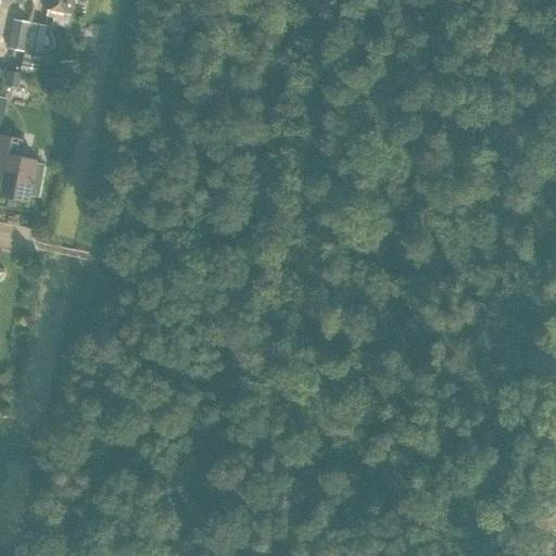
[(71,14),(73,0),(47,0),(46,9),(71,14)]
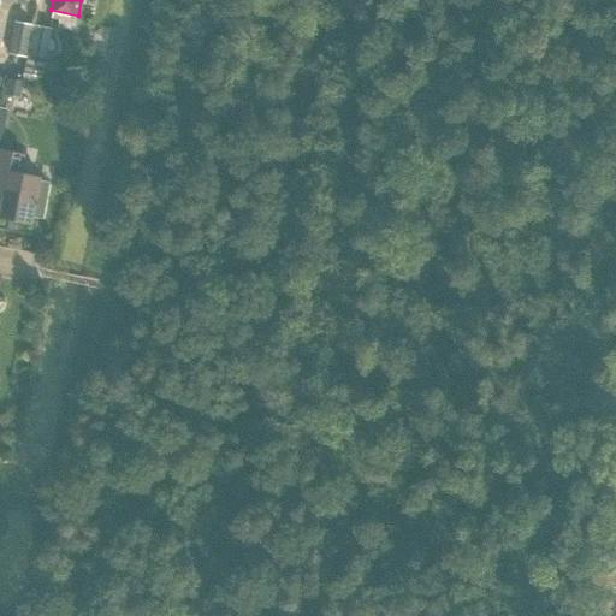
[(27,58),(33,25),(16,22),(10,54),(27,58)]
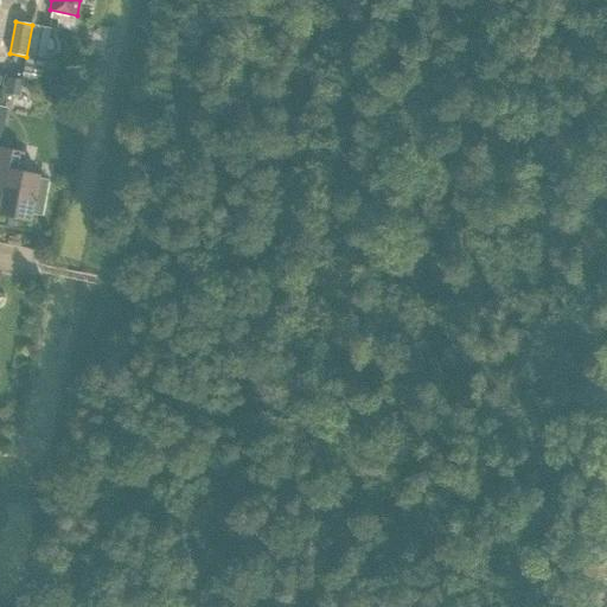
[(32,25),(26,57),(29,56),(24,80),(38,82),(39,76),(42,77),(51,29),(34,25),(32,25)]
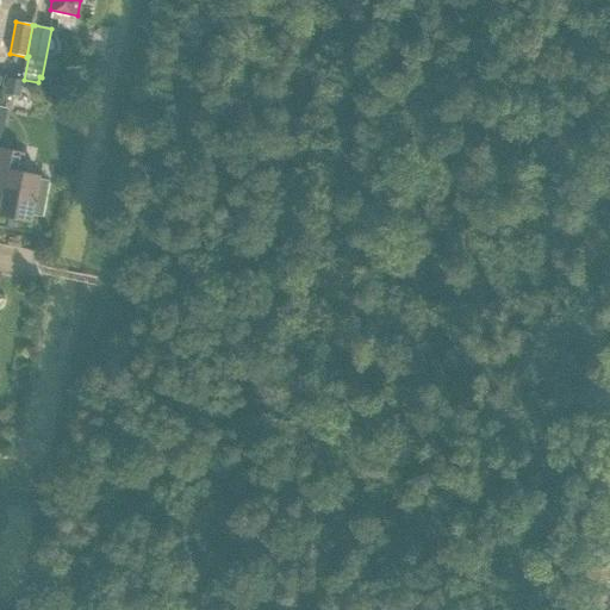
[(81,68),(67,70),(68,79),(80,78),(83,76),(82,68),(81,68)]
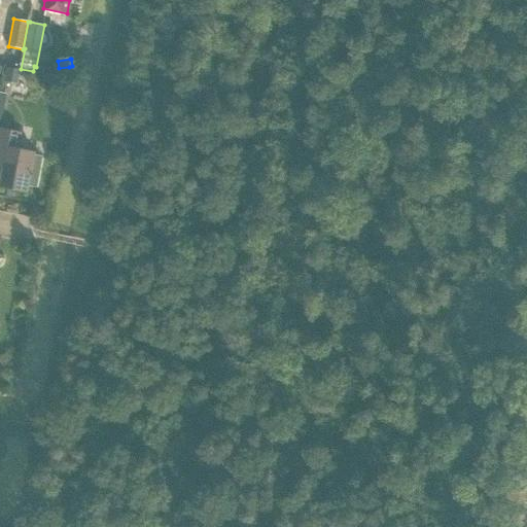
[(28,185),(37,187),(43,155),(34,154),(34,152),(16,149),(20,133),(0,129),(0,168),(3,169),(0,186),(27,191),(28,185)]
